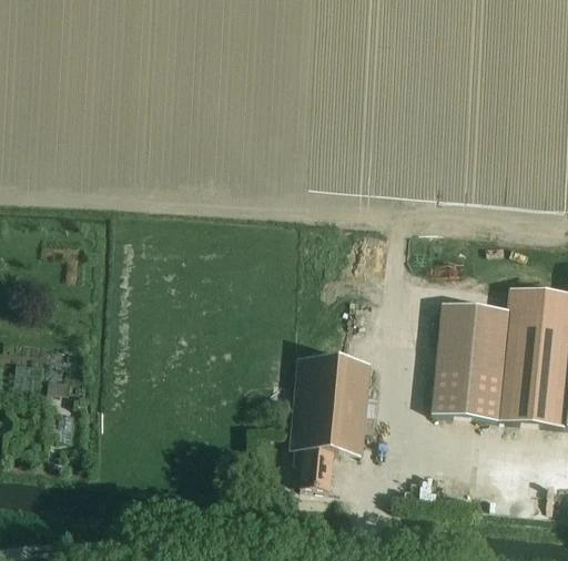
[(497,419),(563,426),(567,367),(567,288),(510,284),(509,289),(508,308),(497,419)]
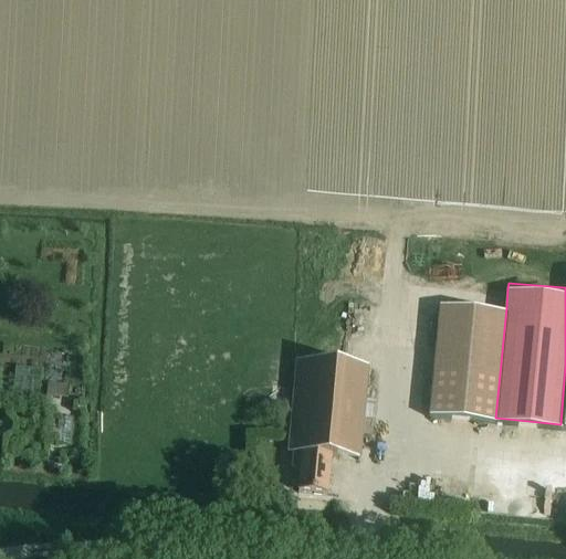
[(441,302),(430,412),(495,418),(506,307),(441,302)]
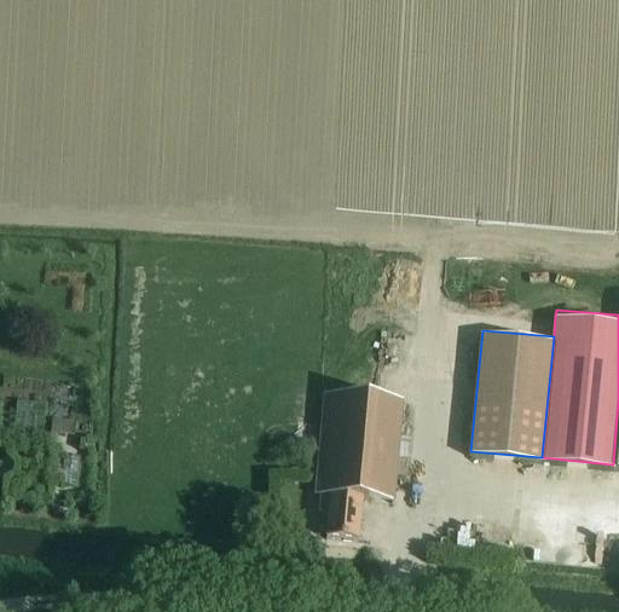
[(394,497),(397,469),(408,471),(411,433),(400,432),(403,398),(325,391),(317,489),(320,489),(319,506),(329,507),(327,532),(358,535),(362,494),(394,497)]
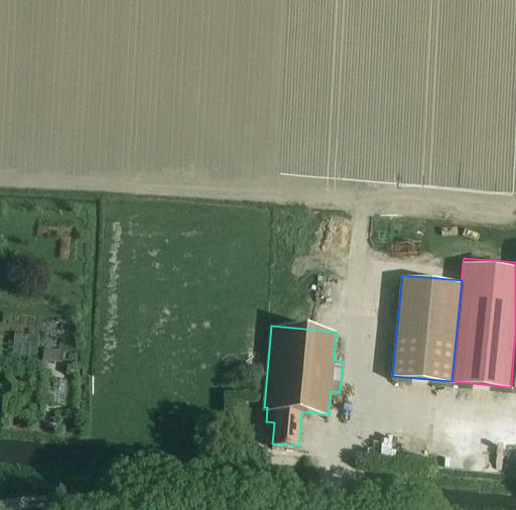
[(13,330),(10,354),(35,356),(37,333),(13,330)]
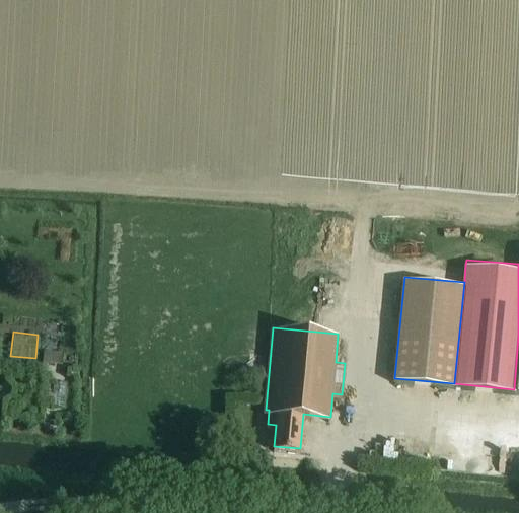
[(44,346),(43,357),(62,360),(64,348),(44,346)]
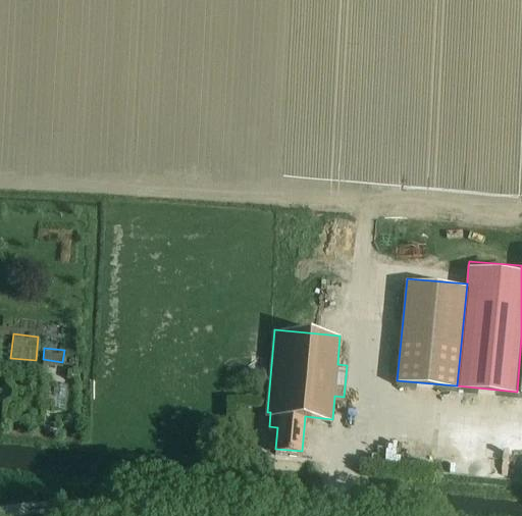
[(66,382),(54,381),(52,404),(64,405),(66,382)]
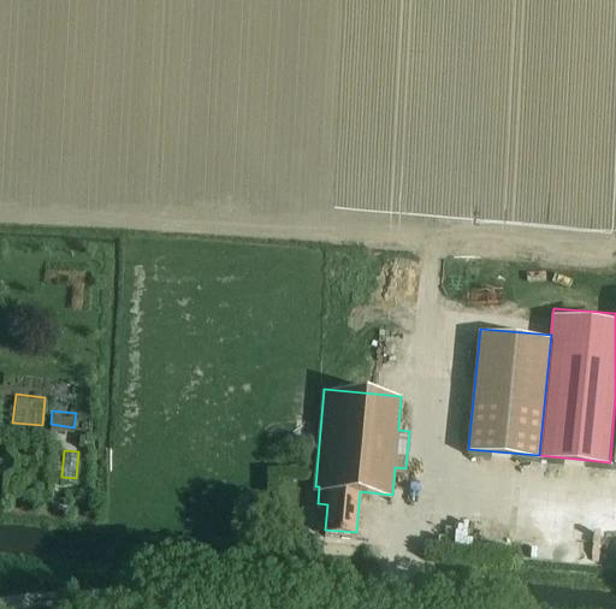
All buildings are outlined.
